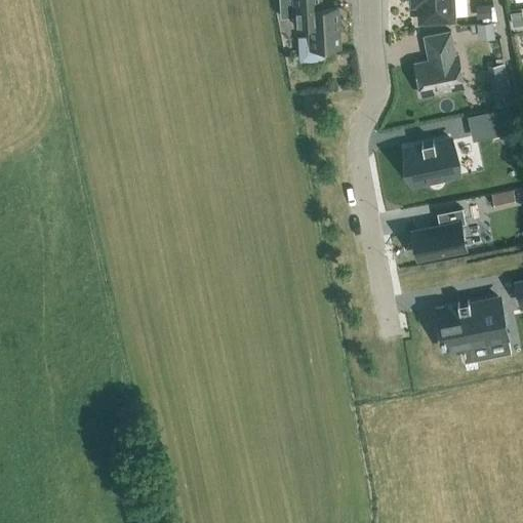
[(311,19),(312,38),(306,38),(302,43),(302,57),(307,62),(321,61),(325,55),(325,48),(342,47),(339,8),(323,9),(322,0),(280,0),(282,18),(296,17),(296,21),(311,19)]
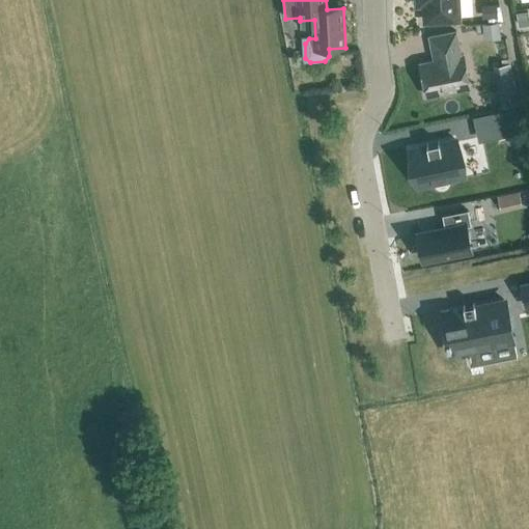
[(425,0),(426,23),(460,21),(458,0),(425,0)]
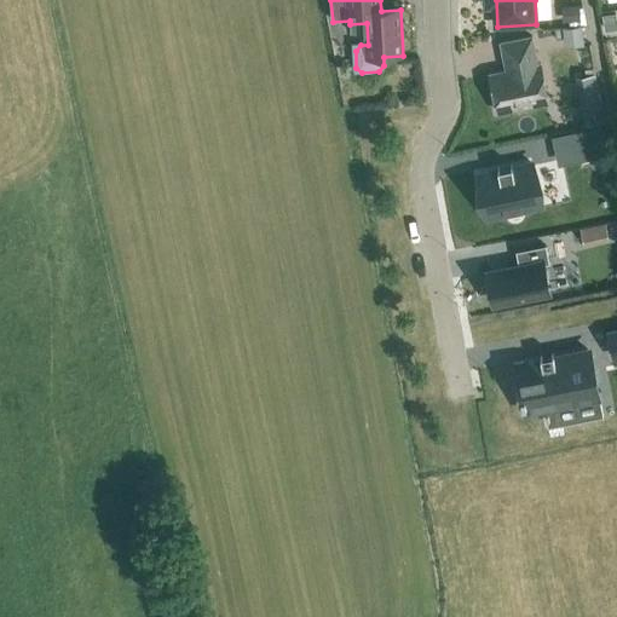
[(581,6),(563,7),(563,23),(581,22),(581,6)]
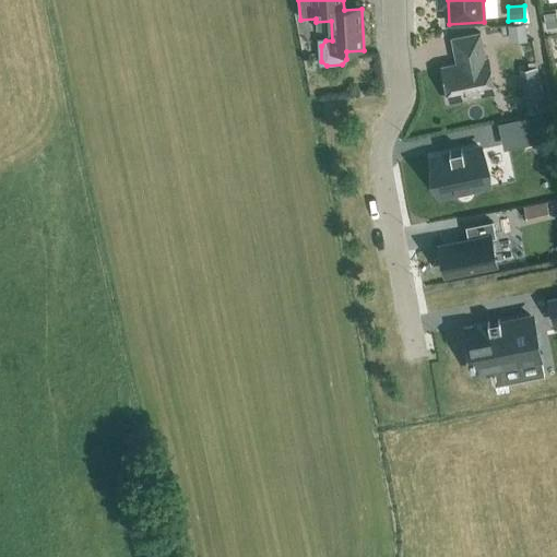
[(509,26),(510,44),(528,43),(525,25),(509,26)]
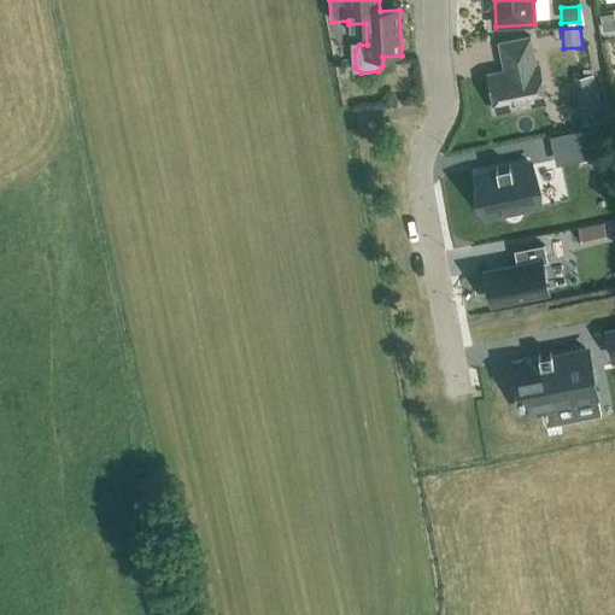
[(490,75),(498,113),(548,104),(540,65),(538,65),(532,37),(501,44),(507,72),(490,75)]
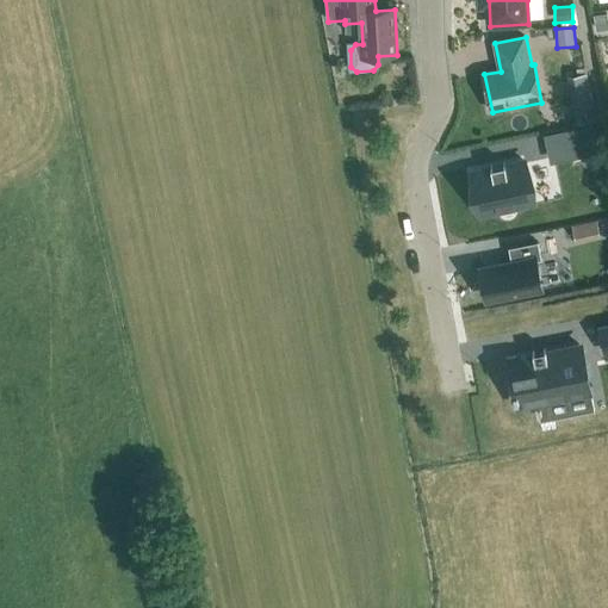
[(526,162),(472,173),(481,213),(534,202),(526,162)]
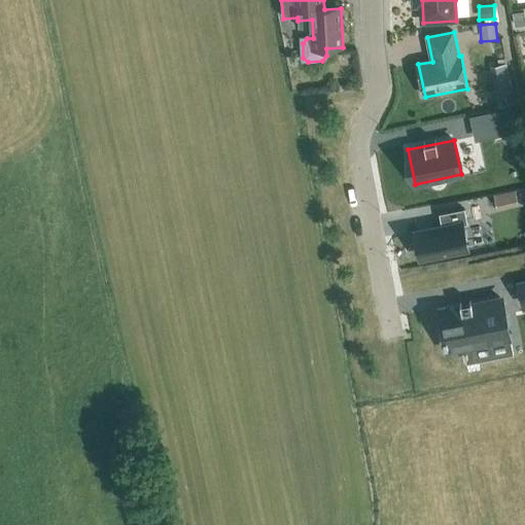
[(443,228),(417,233),(422,257),(466,249),(462,225),(467,224),(465,210),(441,215),(443,228)]
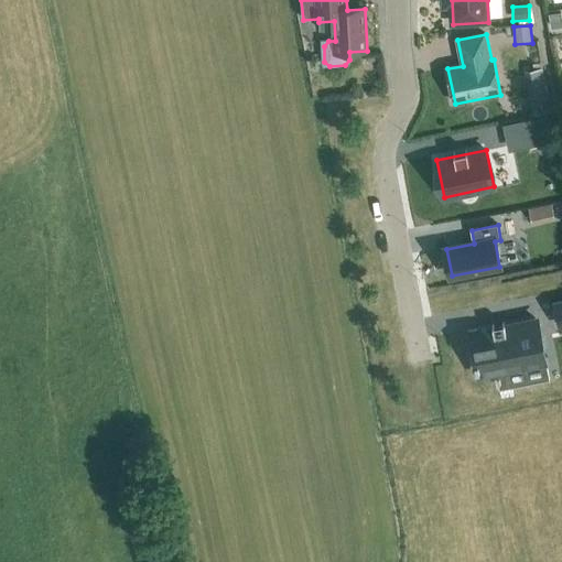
[(538,321),(472,333),(481,376),(546,364),(538,321)]
